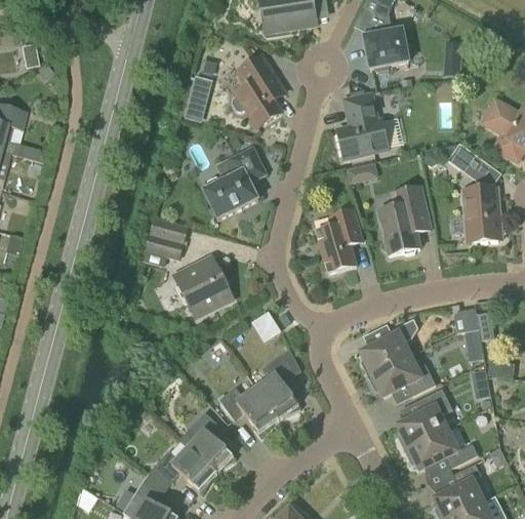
[(259,0),(265,32),(295,27),(294,22),(316,18),(314,0),(259,0)]
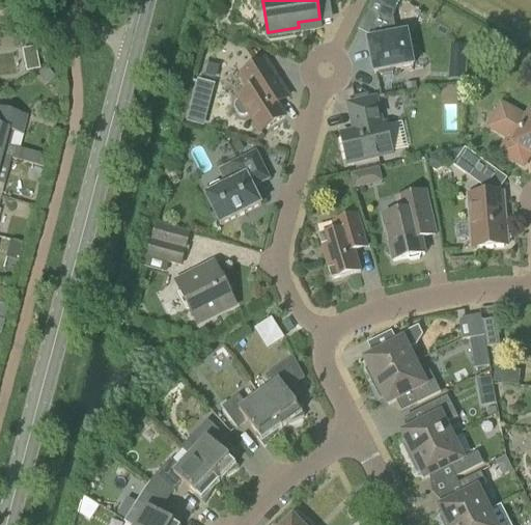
[(370,0),(367,6),(380,11),(373,24),(379,26),(381,33),(368,36),(374,68),(413,60),(407,28),(396,30),(393,11),(398,0),(370,0)]
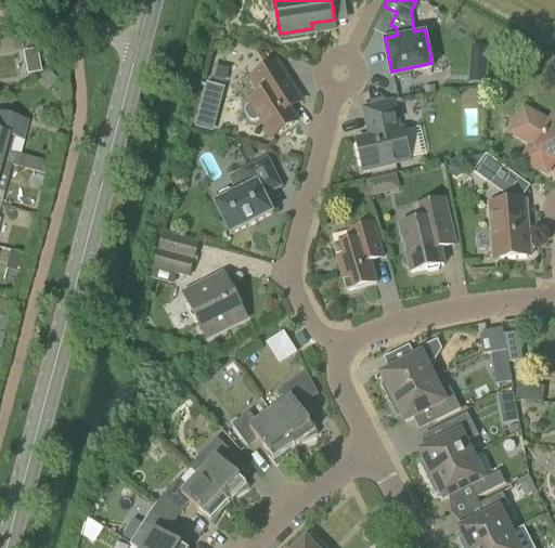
[(489,44),(470,43),(469,79),(487,80),(489,44)]
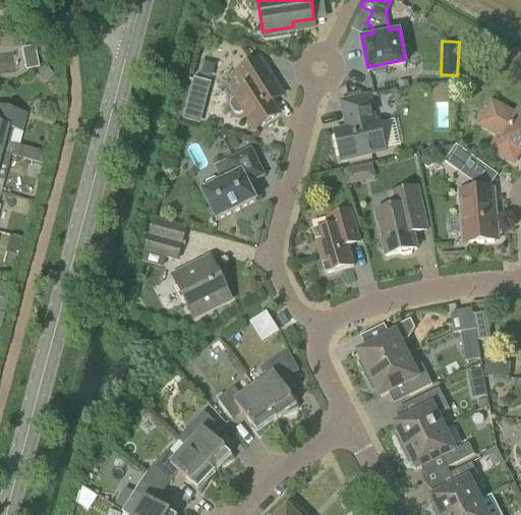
[(34,43),(20,45),(24,66),(38,64),(34,43)]
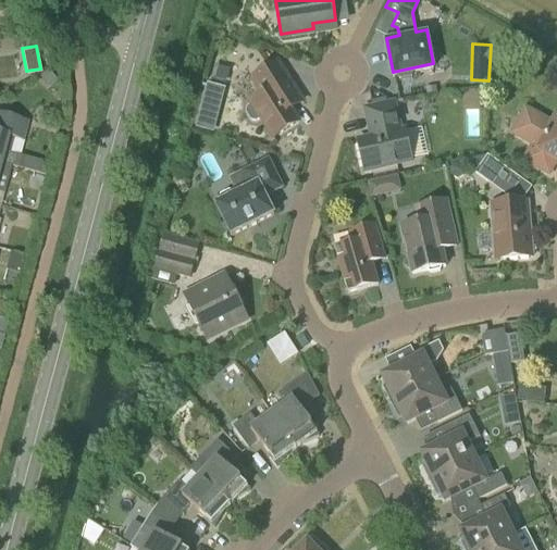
[(246,108),(251,115),(256,116),(260,114),(273,133),(298,116),(281,89),(293,82),(277,58),(252,74),(262,90),(250,98),(251,100),(247,103),(246,108)]
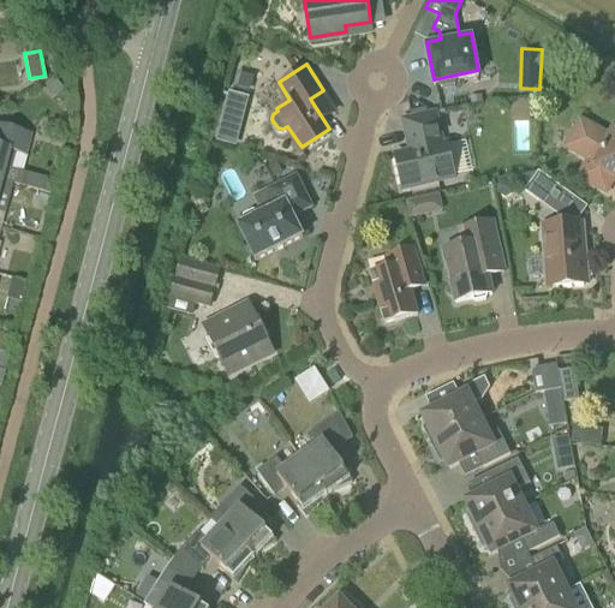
[(236,84),(220,132),(239,138),(255,90),(236,84)]
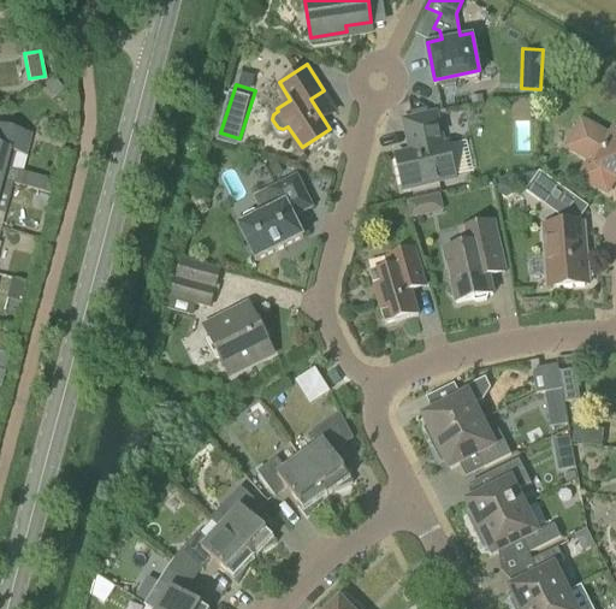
[(448,140),(443,141),(436,108),(404,116),(412,148),(396,151),(403,185),(455,173),(448,140)]
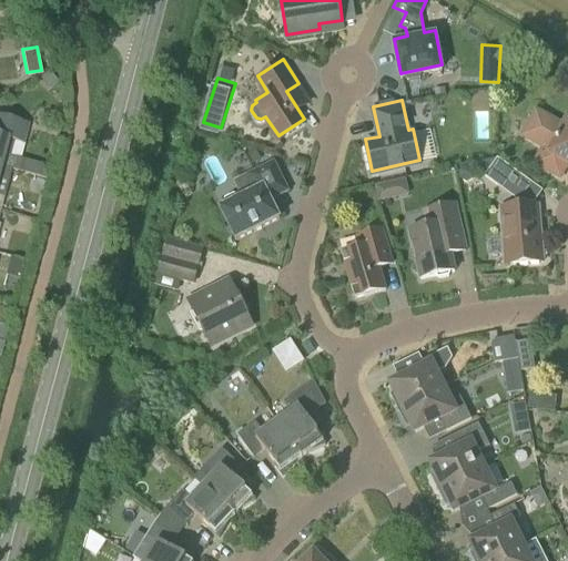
[(0,161),(39,172),(42,160),(3,150),(8,135),(23,140),(29,119),(0,111),(0,161)]
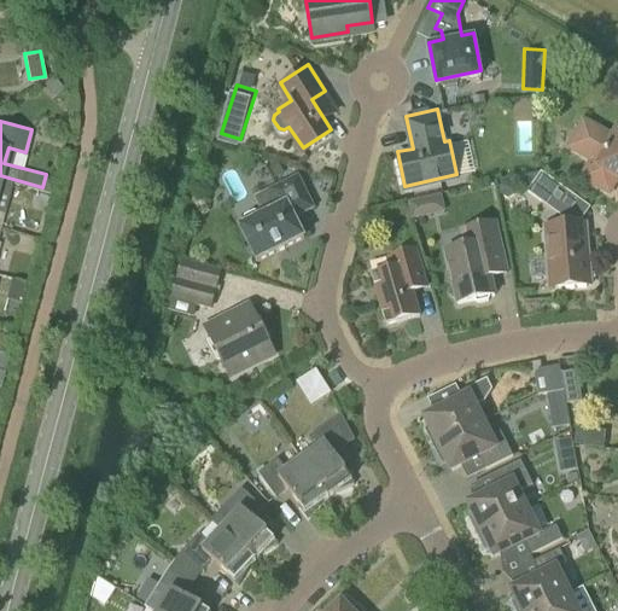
[(594,123),(581,147),(594,155),(584,173),(608,186),(617,170),(617,172),(617,127),(614,134),(594,123)]
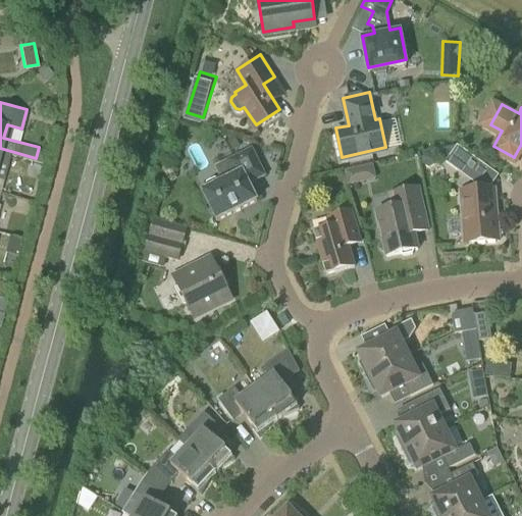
[(457,142),(446,158),(469,175),(481,158),(457,142)]
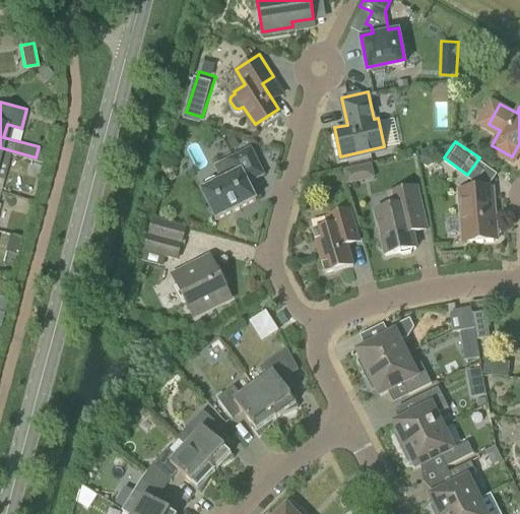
[(226,156),(234,172),(201,188),(216,216),(256,196),(247,179),(263,171),(251,145),(226,156)]
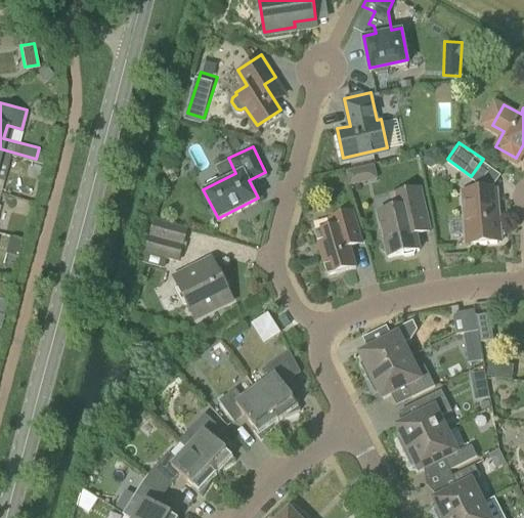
[(0,189),(10,152),(36,159),(0,148),(0,189)]
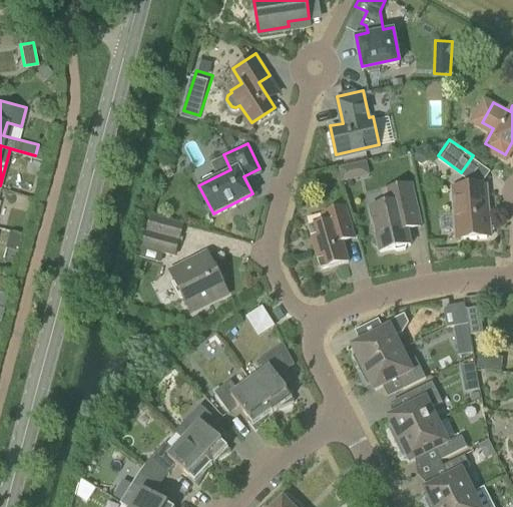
[(345,173),(372,172),(371,157),(345,159),(345,173)]
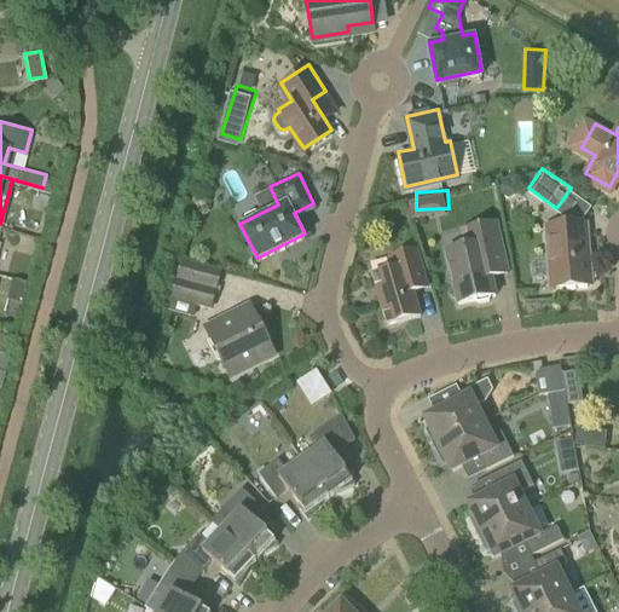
[(467,242),(446,247),(458,300),(475,296),(478,299),(490,296),(491,293),(496,292),(491,272),(508,269),(496,218),(463,225),(467,242)]
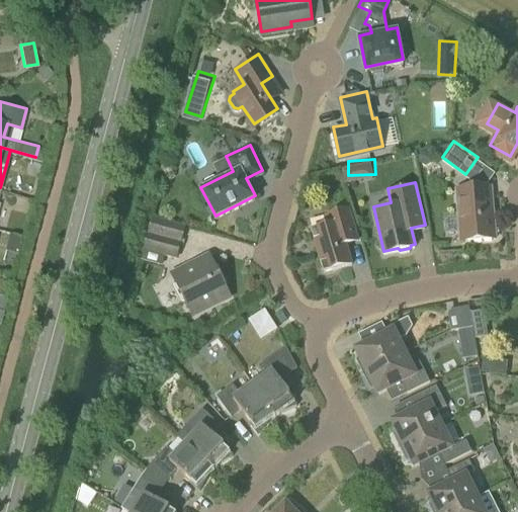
[(456,186),(461,238),(495,235),(491,183),(456,186)]
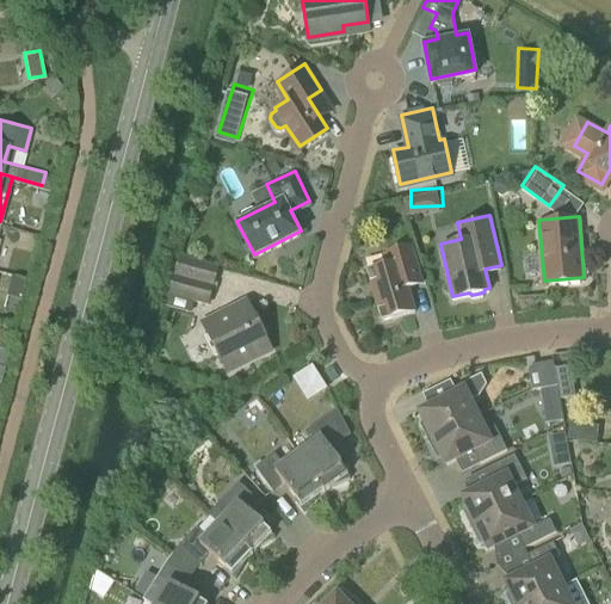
[(412,242),(384,251),(388,263),(368,269),(382,318),(415,308),(406,277),(420,272),(412,242)]
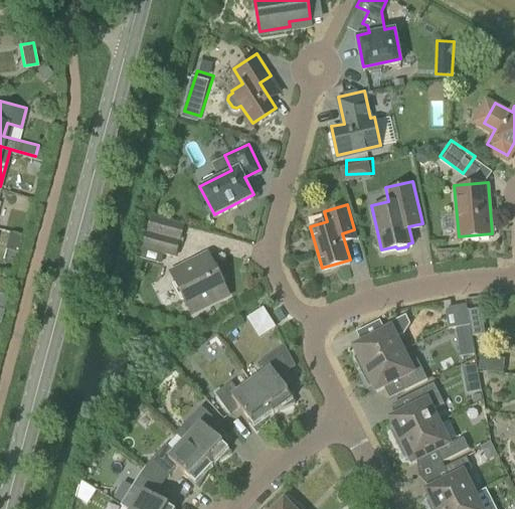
[(152,213),(144,246),(175,255),(183,222),(152,213)]
